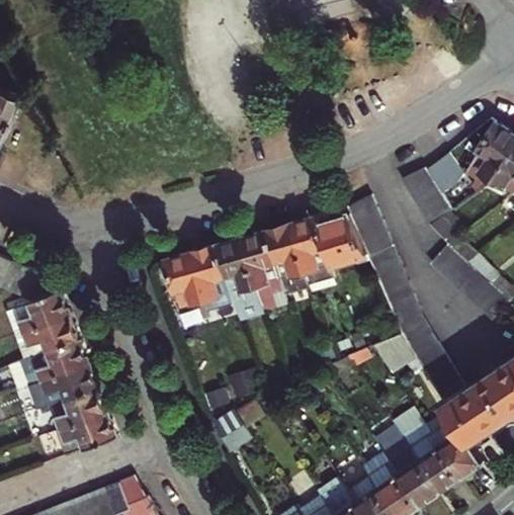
[(0,143),(1,143),(20,97),(21,95),(4,87),(3,90),(0,88),(0,143)]
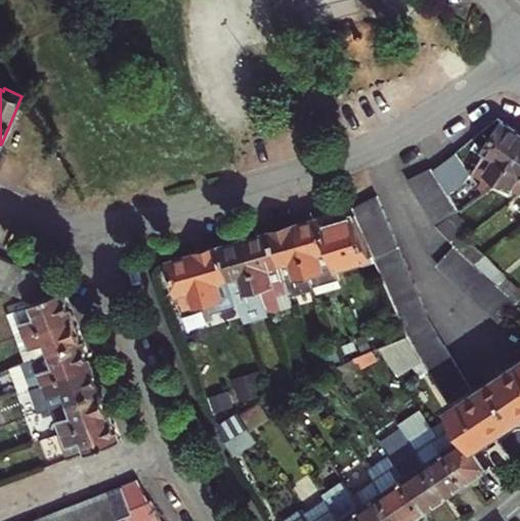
[(497,182),(519,148),(519,137),(504,127),(484,158),(485,158),(470,180),(480,187),(478,191),(483,194),(497,182)]
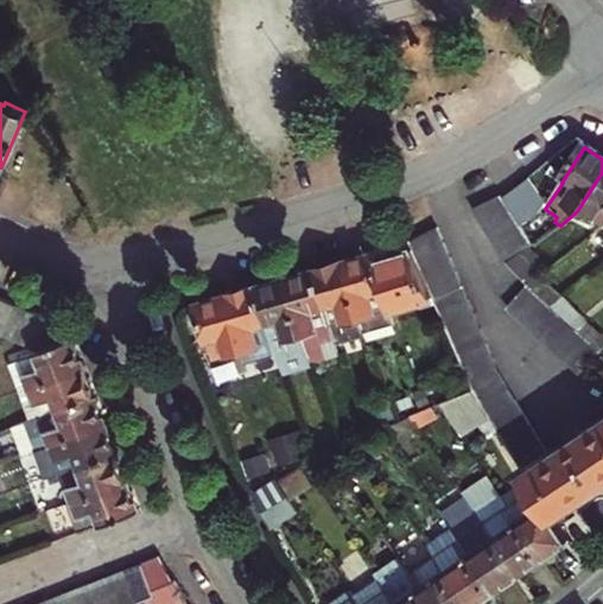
[(602,172),(577,211),(602,229),(602,228),(602,172)]
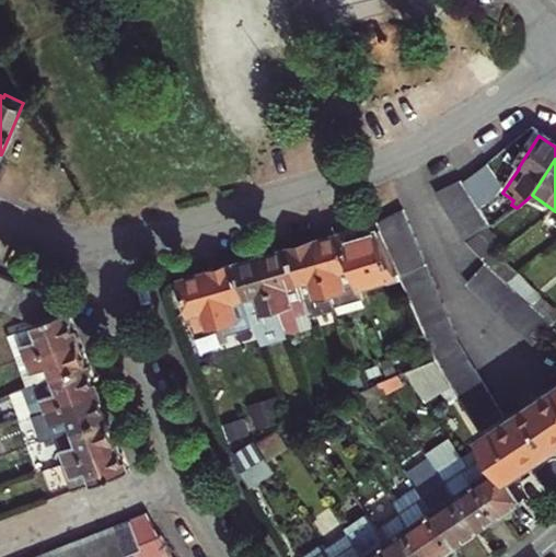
[(484,167),(461,183),(473,204),(497,189),(484,167)]
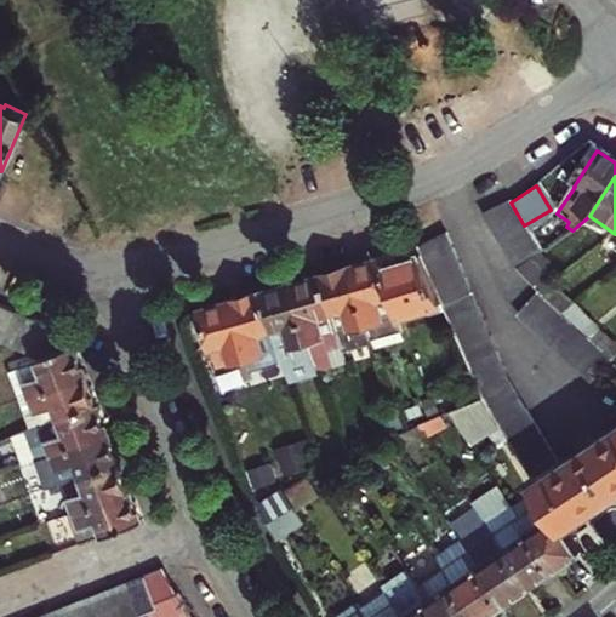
[(479,215),(515,272),(536,256),(541,252),(524,226),(511,203),(508,199),(479,215)]
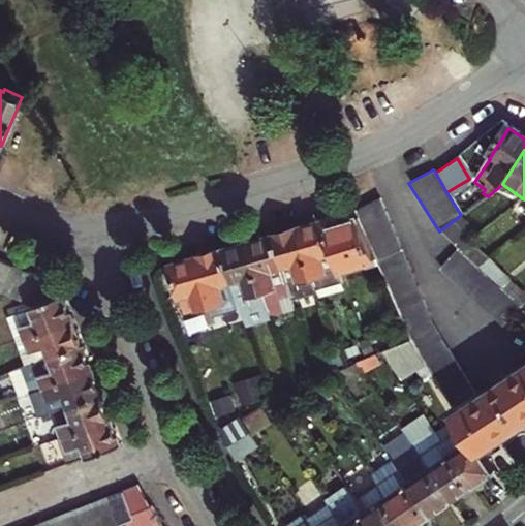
[(431,326),(376,199),(353,212),(357,217),(374,259),(407,338),(455,418),(463,424),(481,451),(524,420),(524,361),(474,395),(431,326)]
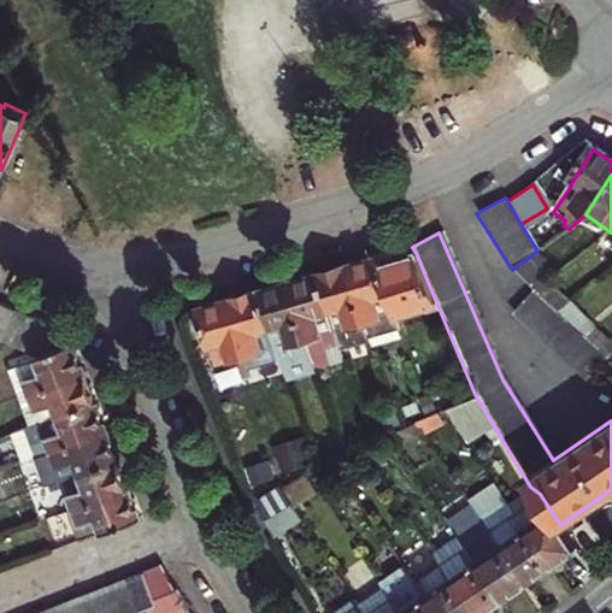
[(389,318),(436,302),(416,253),(374,269),(388,316),(389,318)]
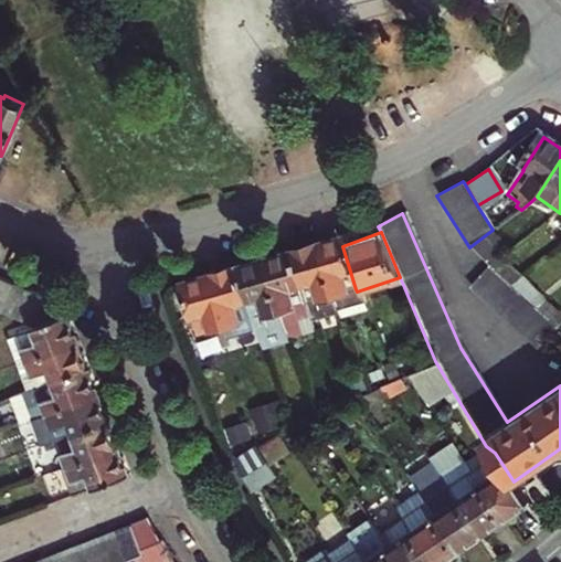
[(488,233),(469,247),(470,248),(488,265),(500,256),(501,255),(491,246),(497,242),(488,233)]
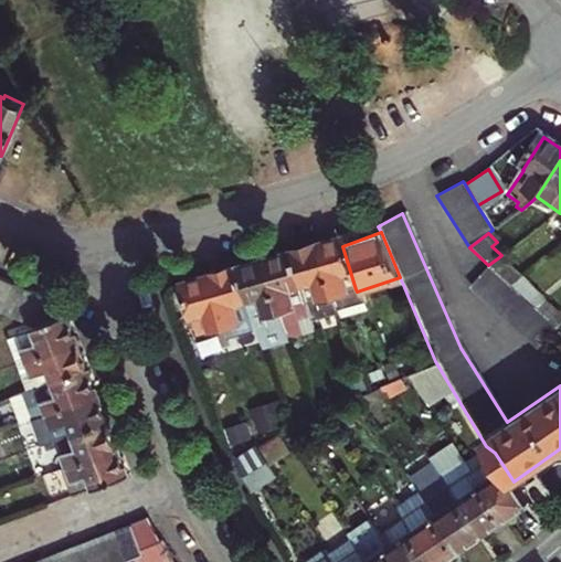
[(356,289),(342,246),(339,240),(316,246),(330,297),(356,289)]
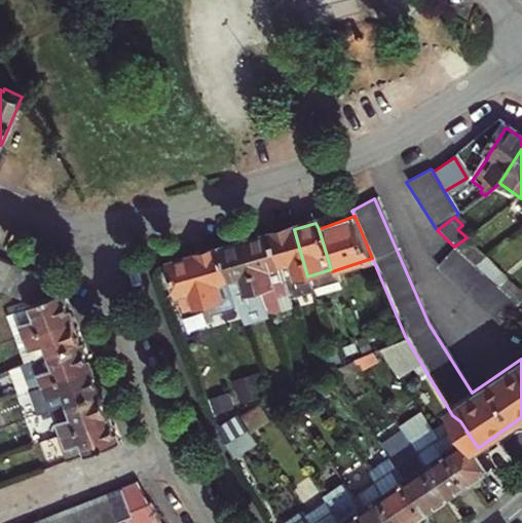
[(307,276),(294,229),(269,236),(285,289),(288,296),(312,290),(309,283),(307,276)]
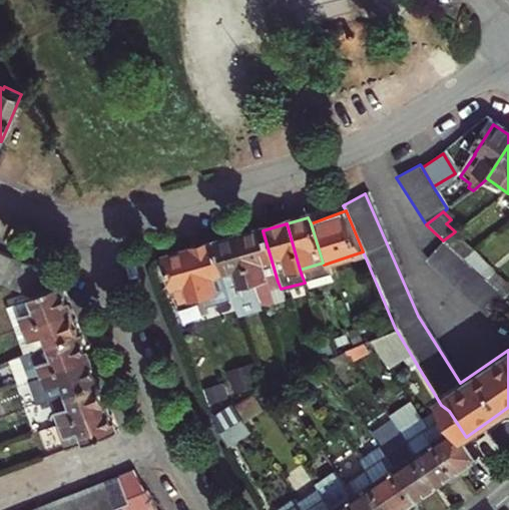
[(278,282),(263,230),(238,237),(252,288),(278,282)]
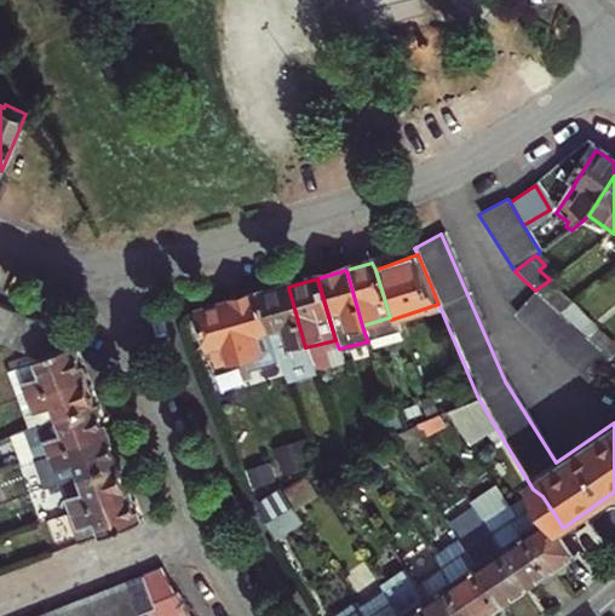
[(535,291),(559,312),(574,303),(549,281),(535,291)]
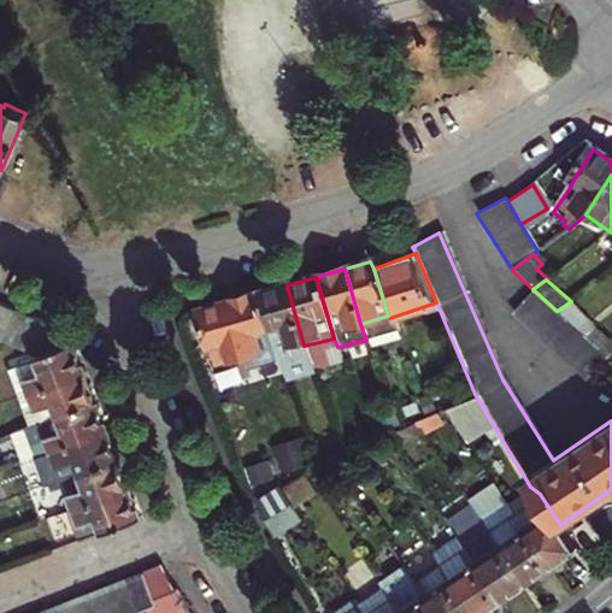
[(304,346),(287,286),(257,294),(274,354),(280,370),(282,373),(311,366),(306,355),(305,349),(304,346)]
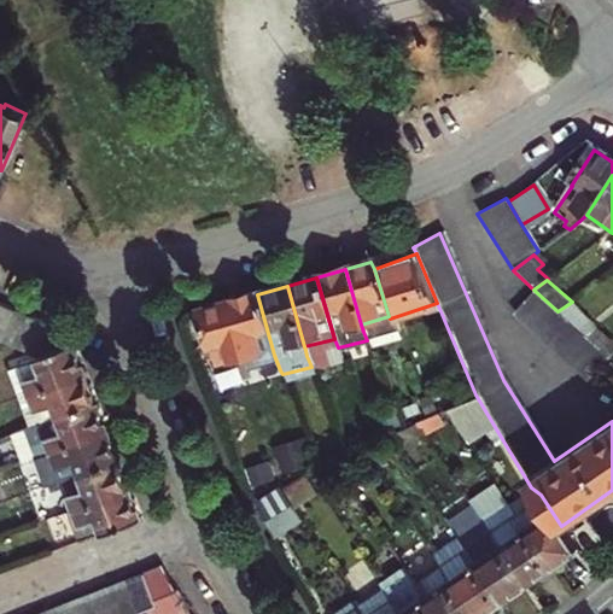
[(587,337),(558,311),(533,290),(512,316),(585,380),(607,355),(587,337)]
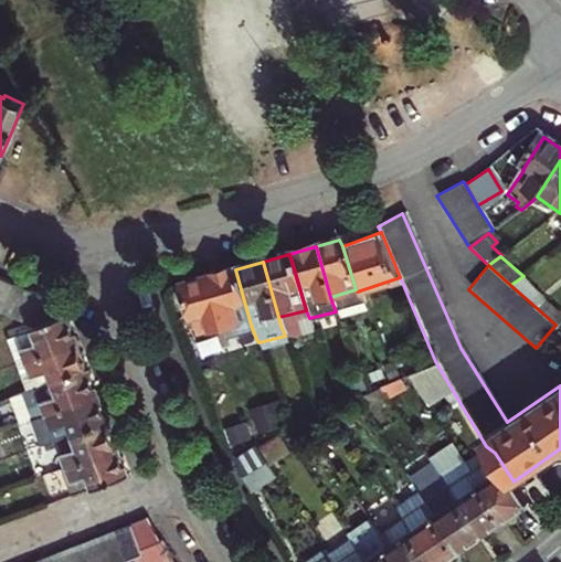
[(251,325),(235,269),(210,277),(228,340),(230,347),(256,339),(251,325)]
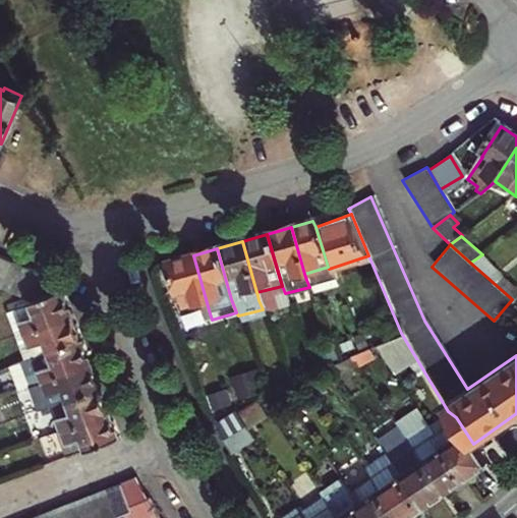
[(470,263),(495,284),(505,275),(482,254),(470,263)]
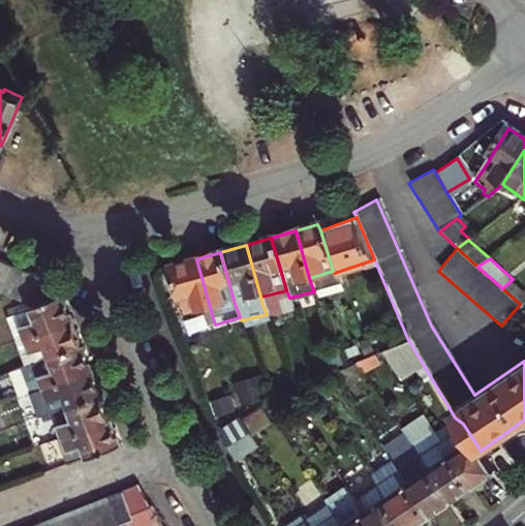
[(196,259),(168,267),(183,315),(188,313),(191,323),(213,318),(196,259)]
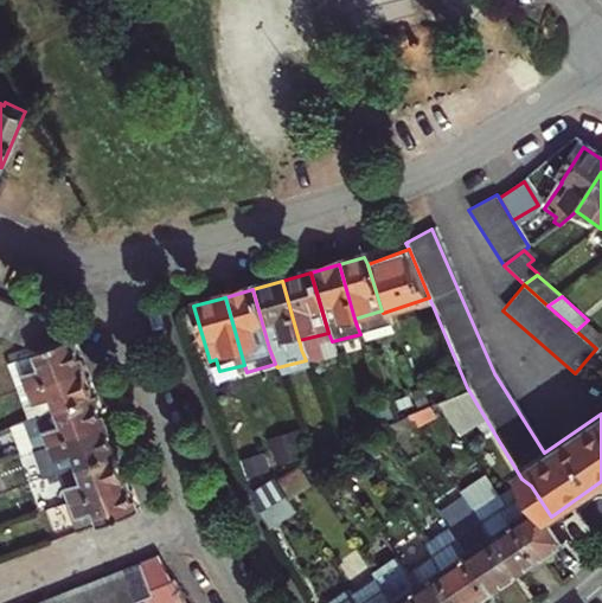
[(0,329),(10,305),(0,301),(0,329)]
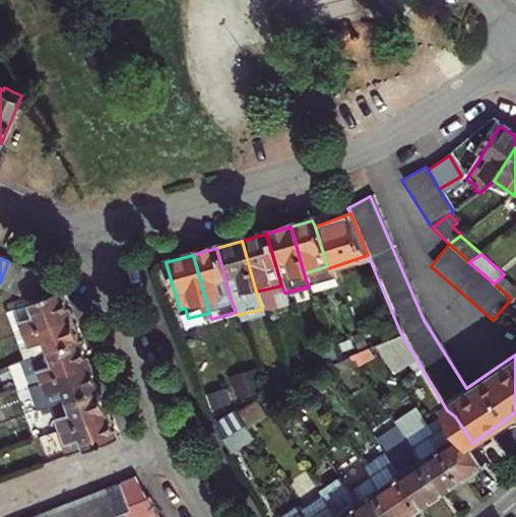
[(57,283),(8,261),(0,282),(0,292),(5,294),(28,304),(16,309),(25,333),(70,317),(57,283)]
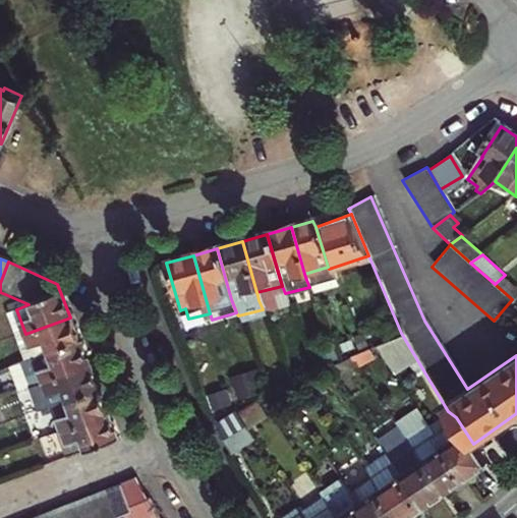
[(516,298),(516,284),(505,275),(495,284),(512,299),(514,301),(516,298)]
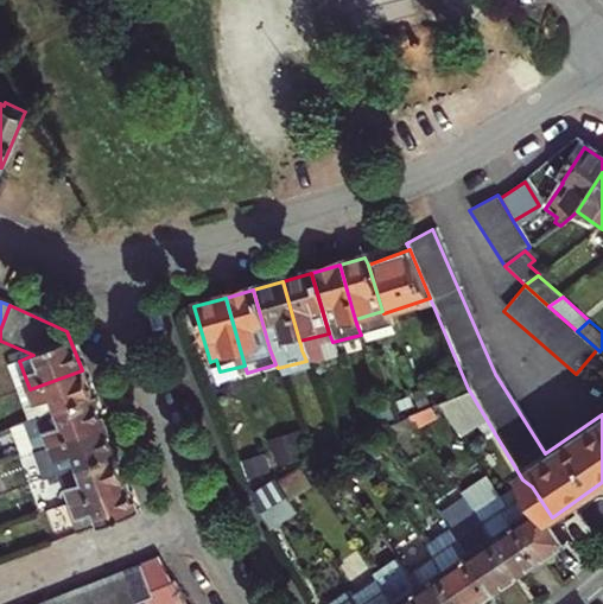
[(300,344),(302,350),(332,342),(329,334),(299,341),(300,344)]
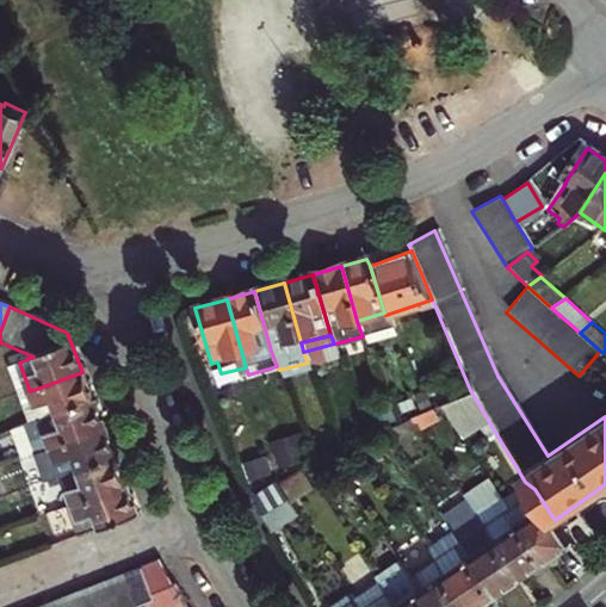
[(17,396),(30,391),(19,363),(6,369),(17,396)]
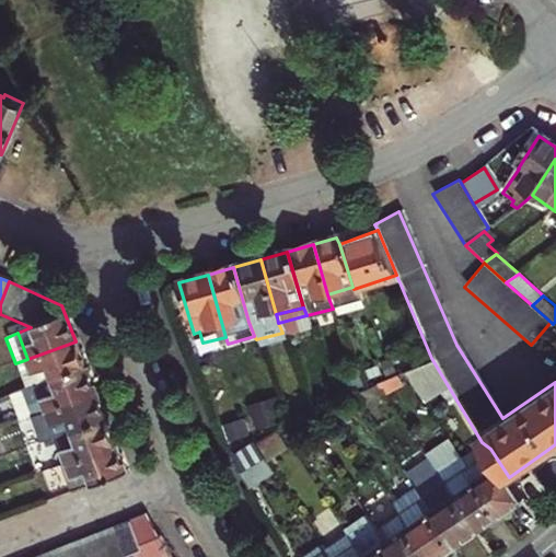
[(27,359),(38,386),(87,369),(76,341),(27,359)]
